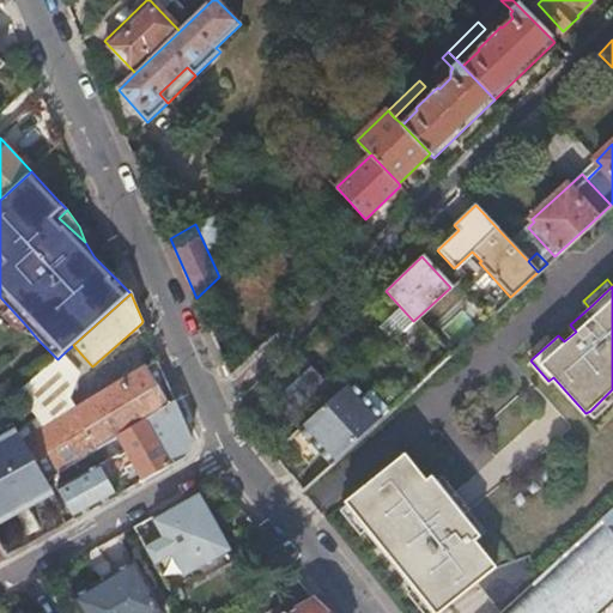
[(376,304),(401,332),(408,326),(413,321),(388,293),(376,304)]
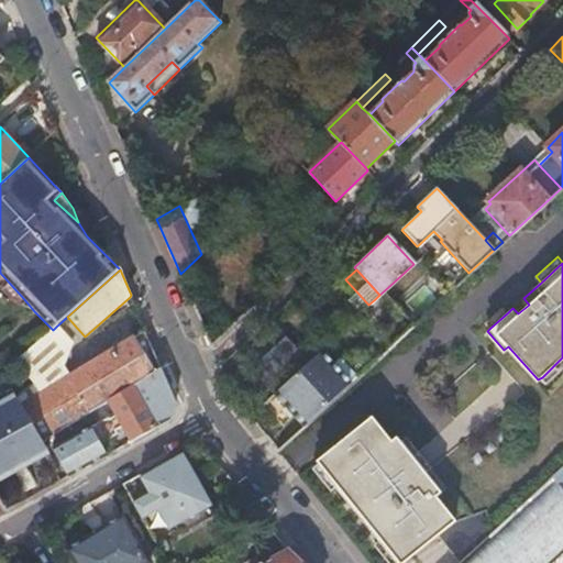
[(23,298),(0,273),(0,287),(1,288),(9,297),(18,304),(34,311),(23,298)]
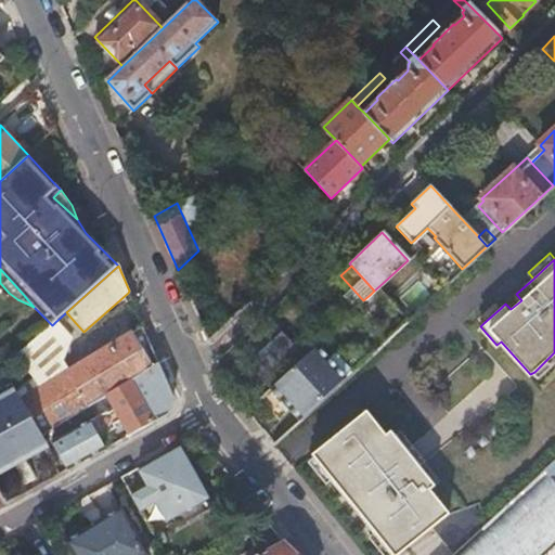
[(412,276),(398,287),(409,301),(423,289),(412,276)]
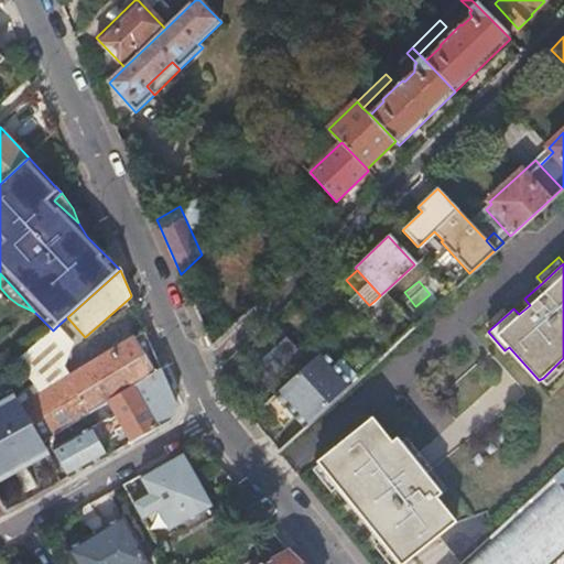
[(132,303),(130,297),(85,337),(88,340),(132,303)]
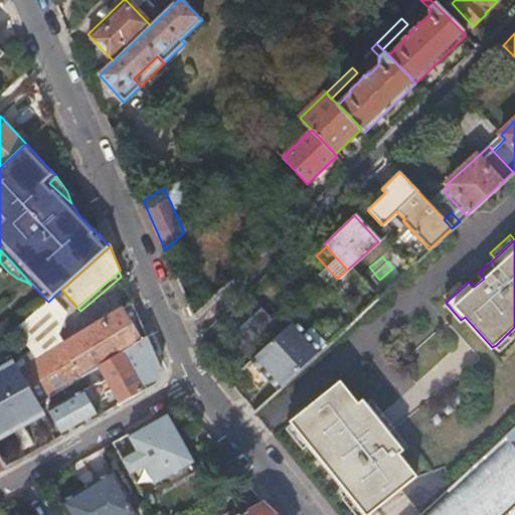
[(449,300),(465,286),(461,280),(445,295),(449,300)]
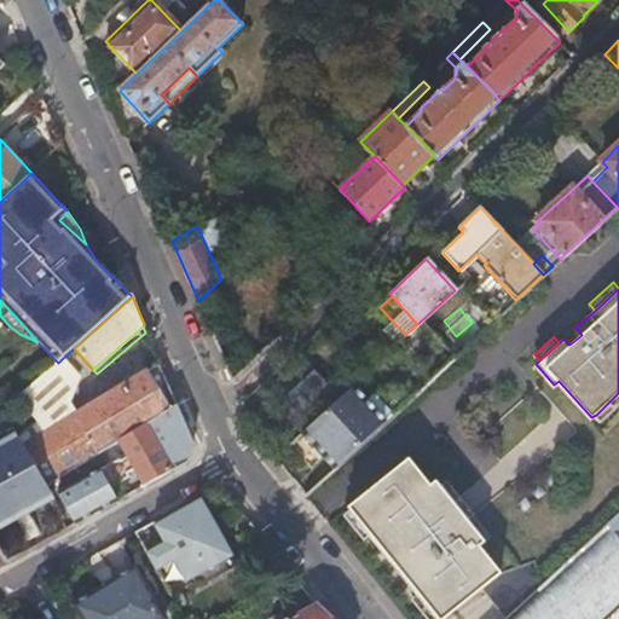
[(93,370),(82,358),(74,368),(84,379),(88,374),(93,370)]
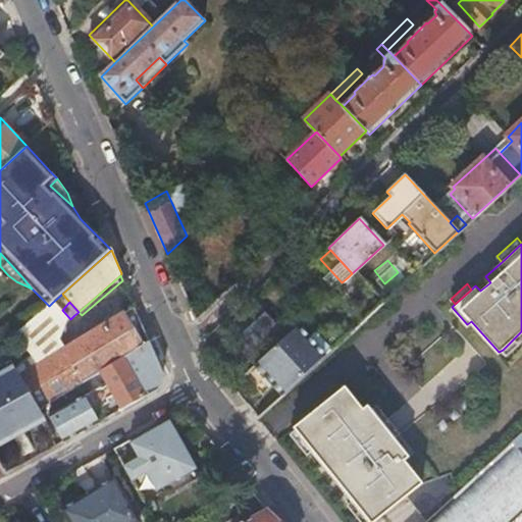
[(17,335),(23,344),(59,341),(65,317),(52,303),(49,306),(17,335)]
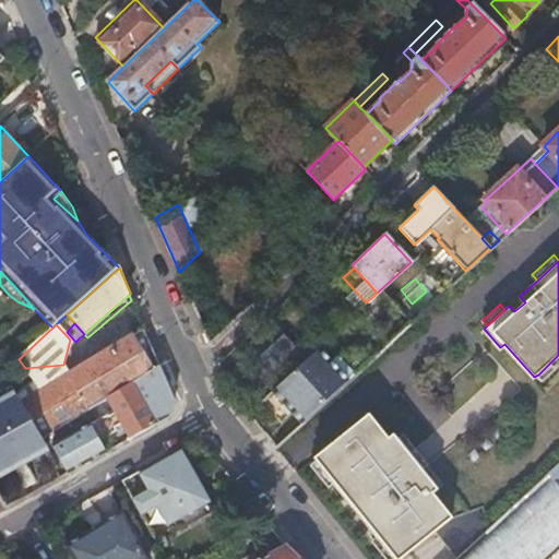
[(63,365),(25,368),(34,380),(16,394),(42,438),(106,399),(159,366),(144,329),(70,375),(63,365)]
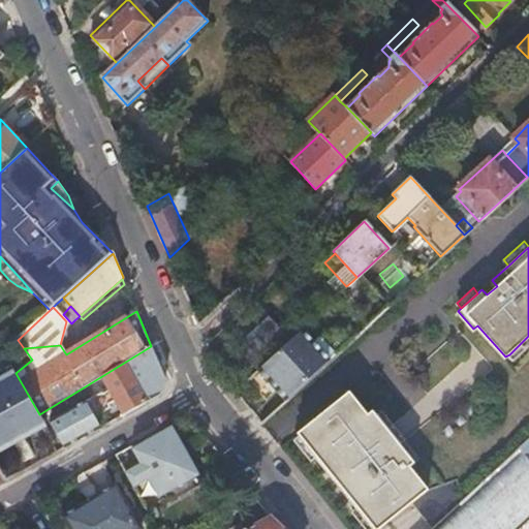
[(312,341),(301,329),(257,369),(285,400),(335,353),(318,336),(312,341)]
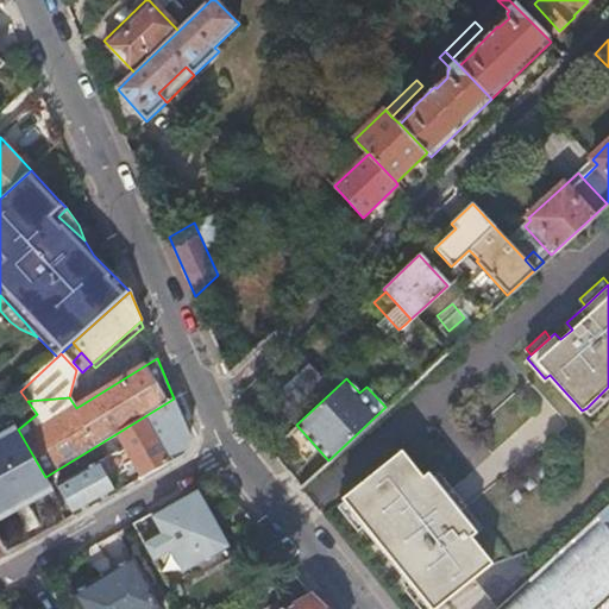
[(601,394),(586,408),(591,413),(606,400),(601,394)]
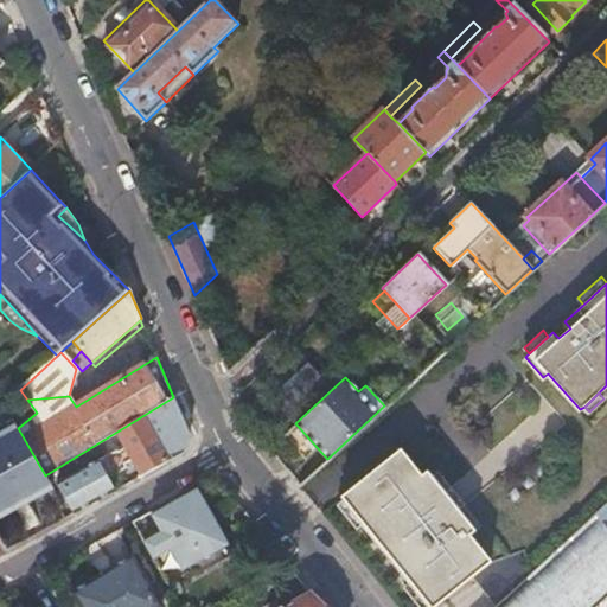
[(191,436),(173,397),(115,433),(125,448),(119,452),(117,451),(98,460),(108,478),(127,467),(125,464),(132,459),(141,475),(185,452),(191,436)]
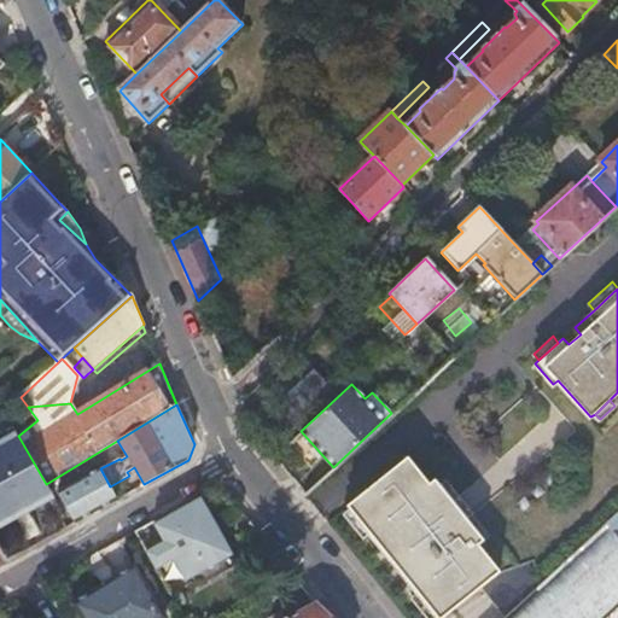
[(0,418),(0,435),(13,427),(6,415),(0,418)]
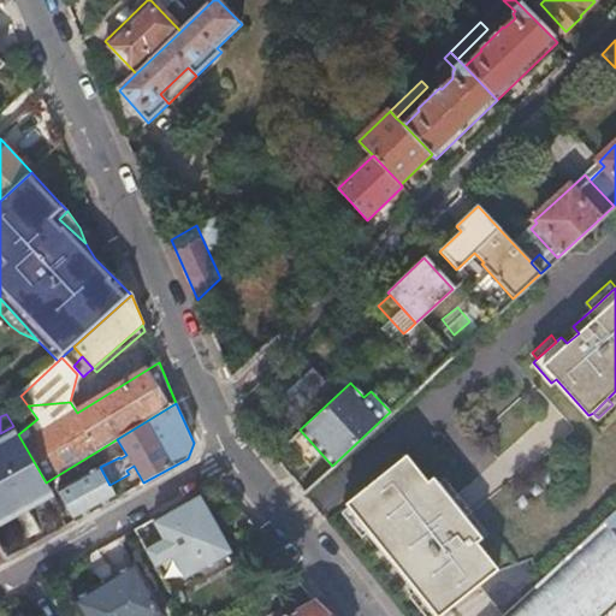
[(0,521),(52,492),(46,483),(18,434),(13,426),(0,433),(0,521)]
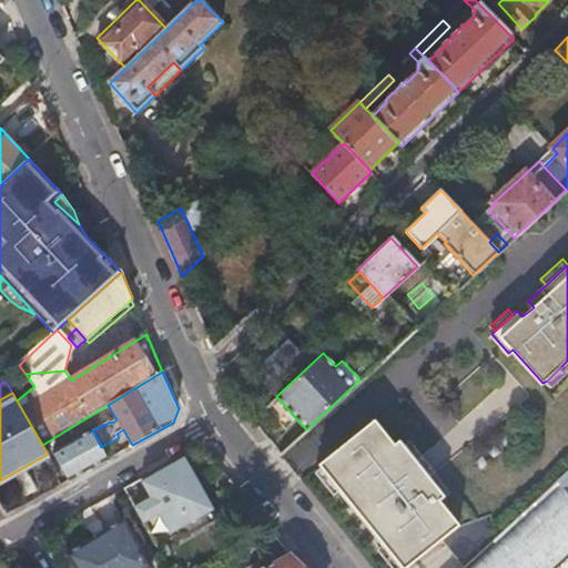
[(407,567),(442,540),(463,567),(465,567),(496,540),(496,539),(497,533),(498,526),(495,511),(460,526),(439,501),(445,497),(404,444),(401,439),(395,444),(375,419),(320,464),(321,466),(338,489),(384,546),(402,567),(407,567)]
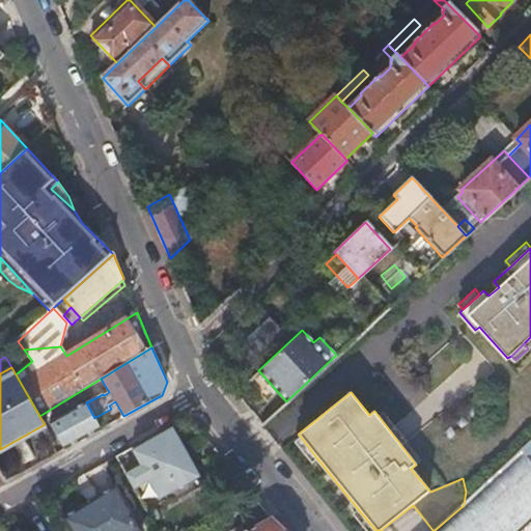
[(94,418),(86,402),(50,422),(65,448),(101,428),(94,418)]
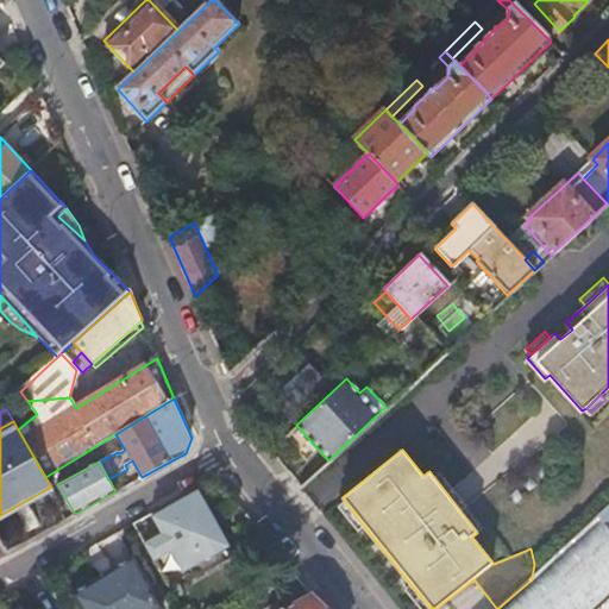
[(433,476),(477,533),(484,527),(439,471),(433,476)]
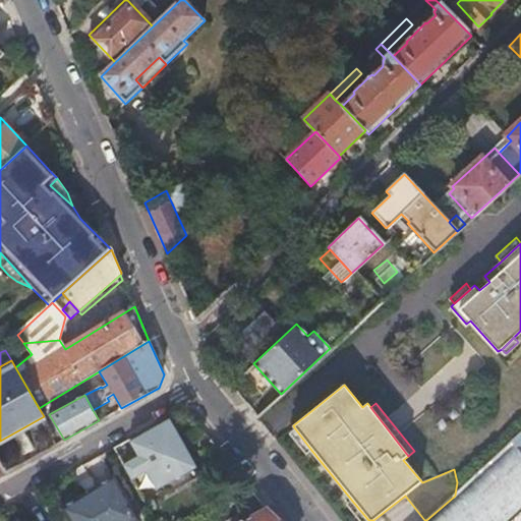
[(136,456),(123,464),(133,481),(148,474),(162,500),(166,497),(178,516),(199,503),(189,483),(200,477),(168,417),(127,440),(136,456)]
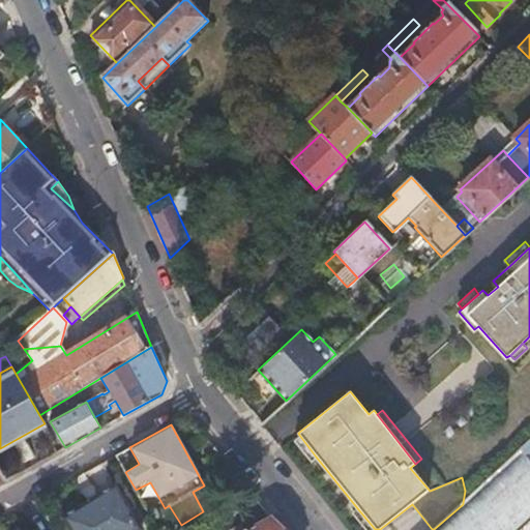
[(311,461),(316,457),(299,435),(294,439),(311,461)]
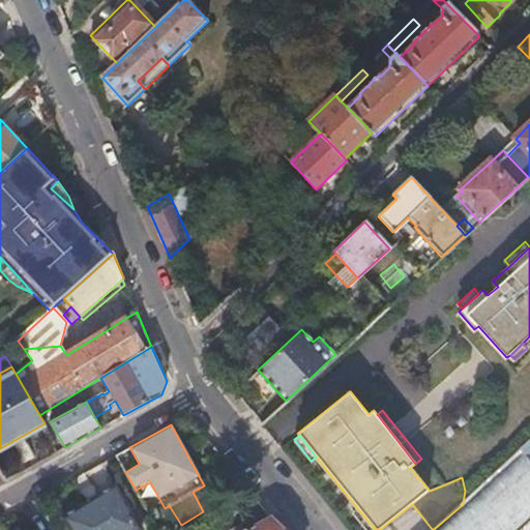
[(434,529),(516,529),(529,518),(529,443),(529,442),(463,504),(434,529)]
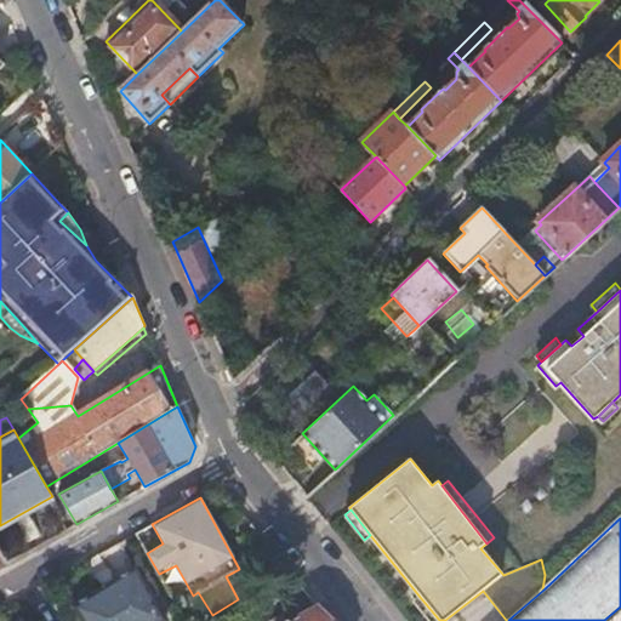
[(164,620),(135,570),(73,607),(81,620),(164,620)]
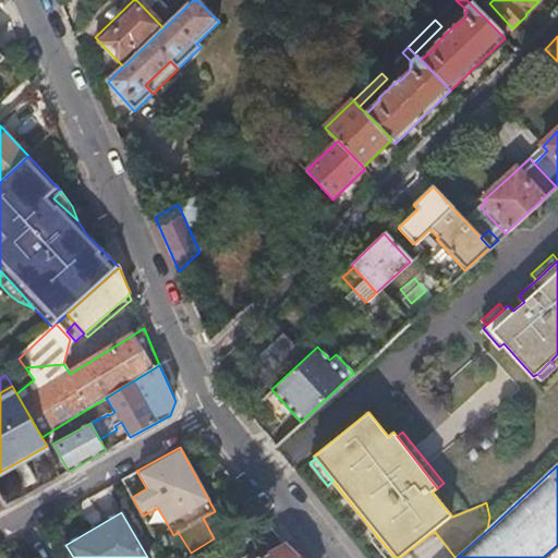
[(295,557),(271,529),(247,543),(254,557),(252,557),(295,557)]
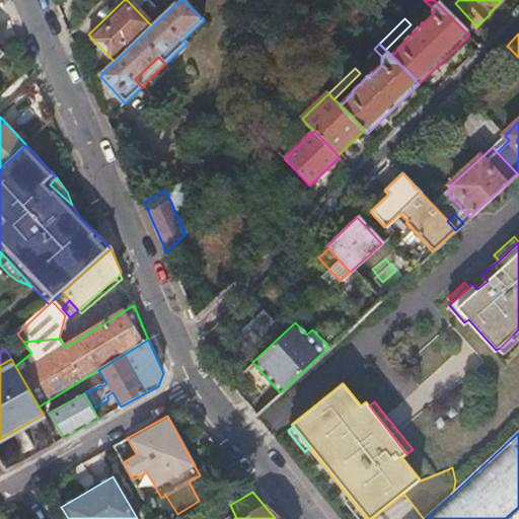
[(358,518),(367,518),(351,499),(346,503),(358,518)]
